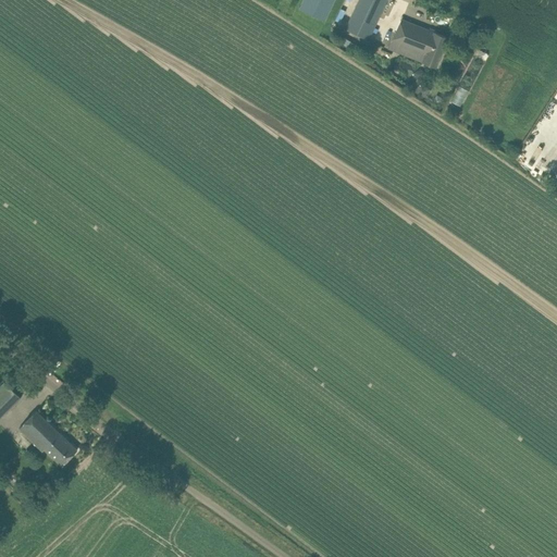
[(302,0),(299,8),(325,20),(334,0),(302,0)]
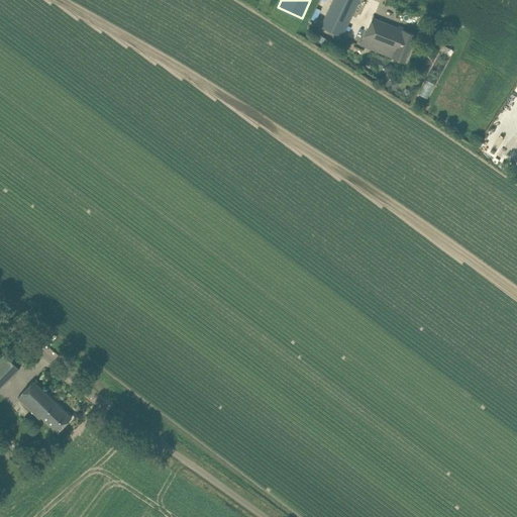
[(332,0),(320,26),(343,37),(360,0),(332,0)]
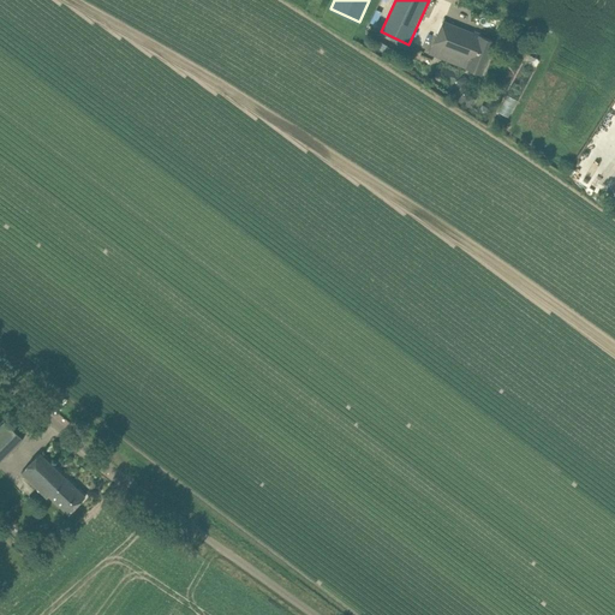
[(429,53),(482,73),(490,53),(495,42),(481,35),(446,19),(429,53)]
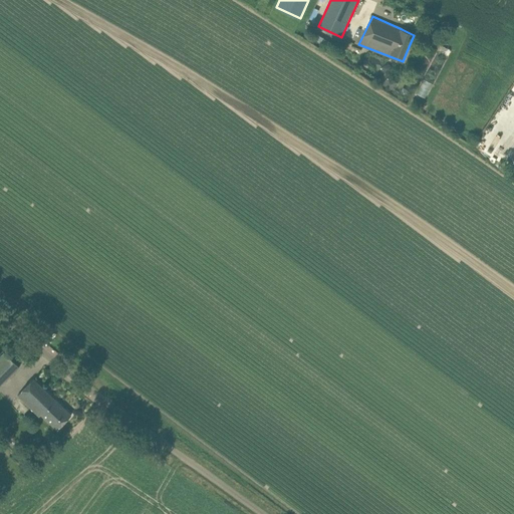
[(447,57),(438,51),(428,69),(431,71),(428,76),(434,79),(447,57)]
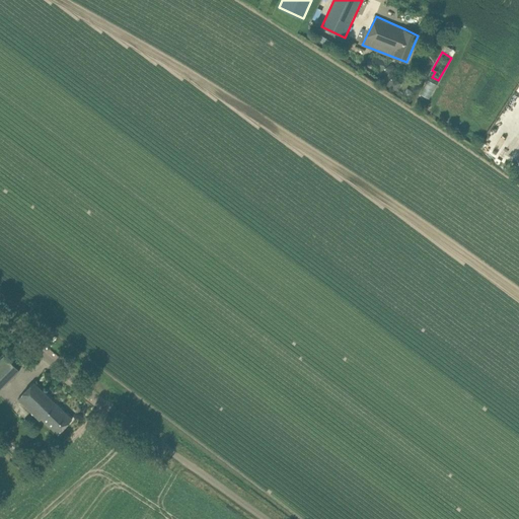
[(427,79),(421,94),(430,98),(437,83),(427,79)]
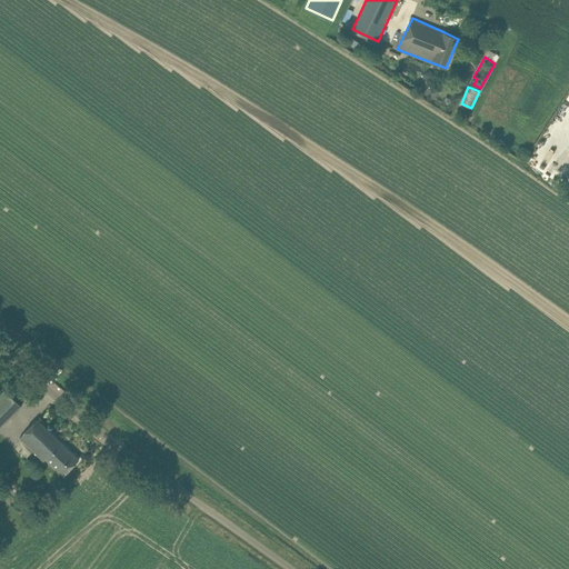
[(568,95),(530,165),(535,167),(547,167),(550,169),(560,170),(568,153),(568,95)]
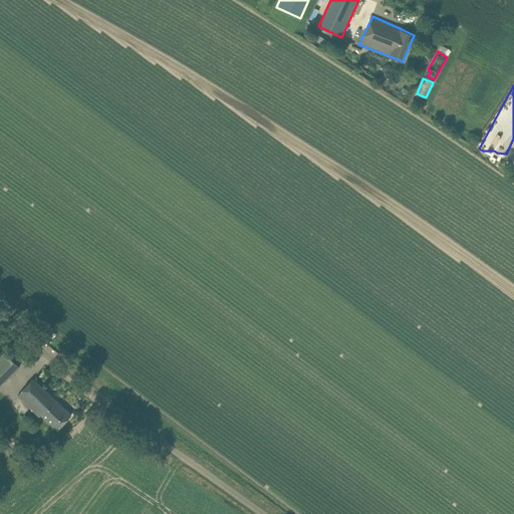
[(5,352),(0,356),(0,386),(19,366),(5,352)]
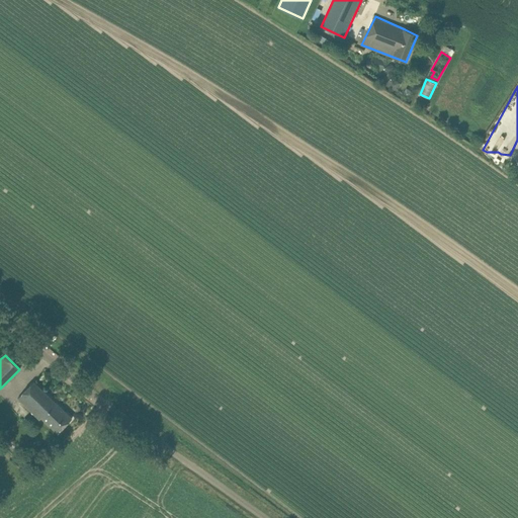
[(34,381),(18,399),(34,415),(36,413),(41,418),(58,433),(72,419),(34,381)]
